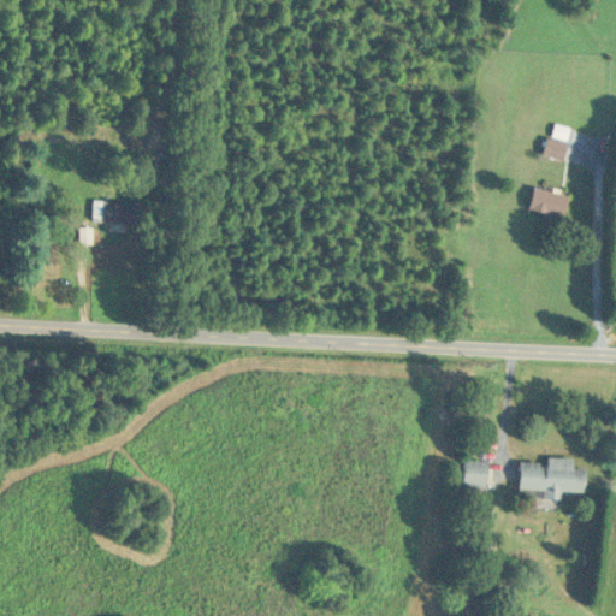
[(563,161),(568,143),(548,137),(543,155),(563,161)]
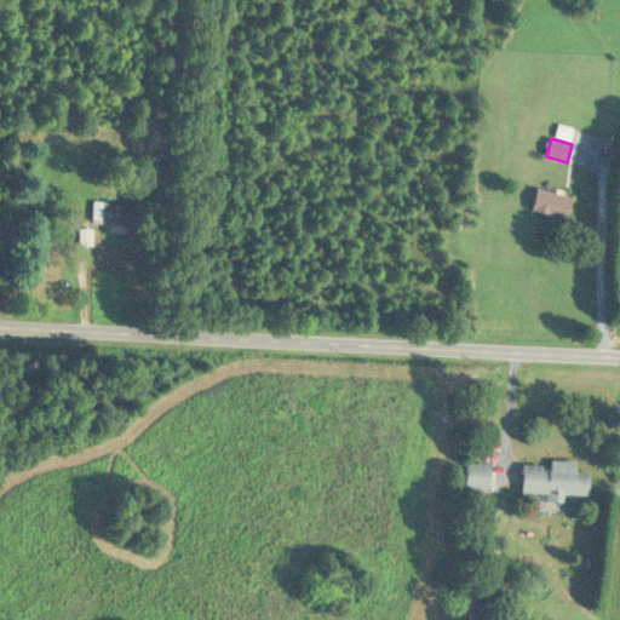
[(572,199),(537,189),(532,212),(567,220),(572,199)]
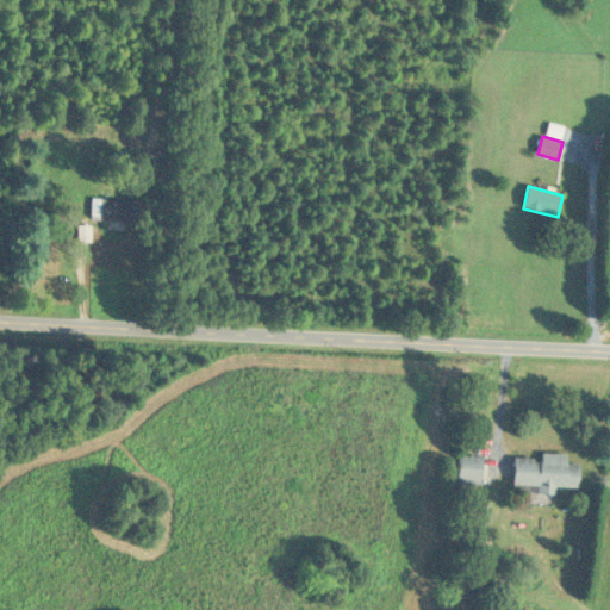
[(76,221),(138,222),(138,203),(76,201),(76,221)]
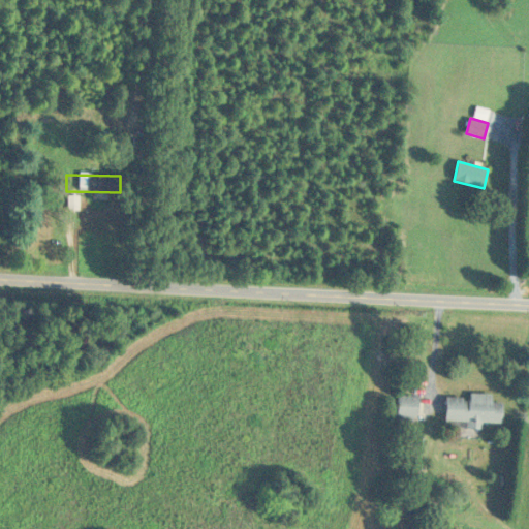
[(483,423),(502,424),(502,403),(492,403),(492,395),(469,394),(469,398),(445,397),(445,421),(467,421),(467,429),(483,429),(483,423)]
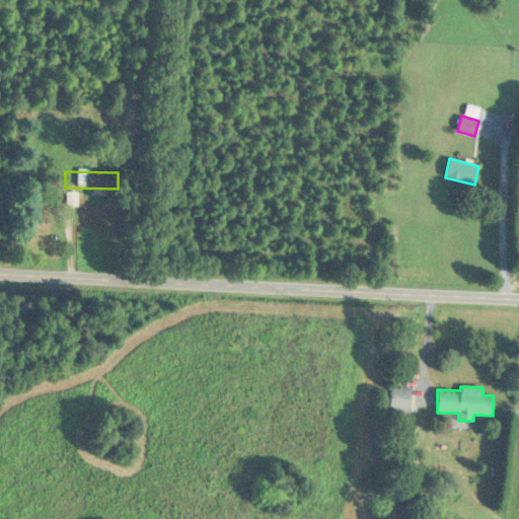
[(411,388),(389,388),(389,414),(411,414),(411,388)]
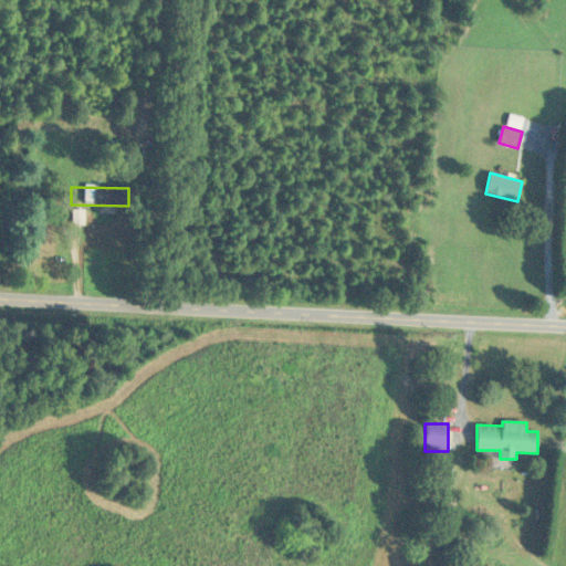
All buildings are outlined.
